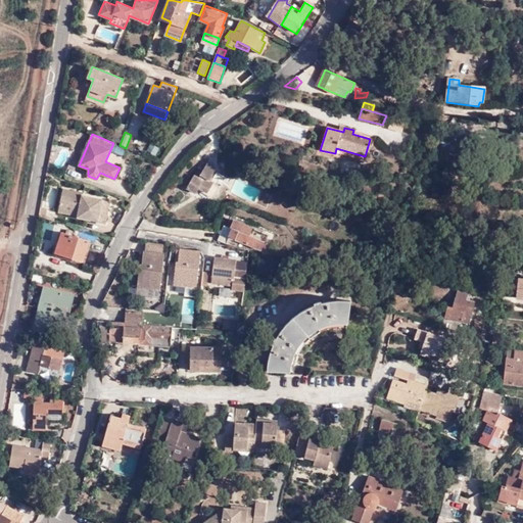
[(199,177),(195,175),(188,188),(197,193),(200,188),(216,196),(222,186),(219,185),(209,179),(215,171),(217,168),(208,162),(203,171),(199,177)]
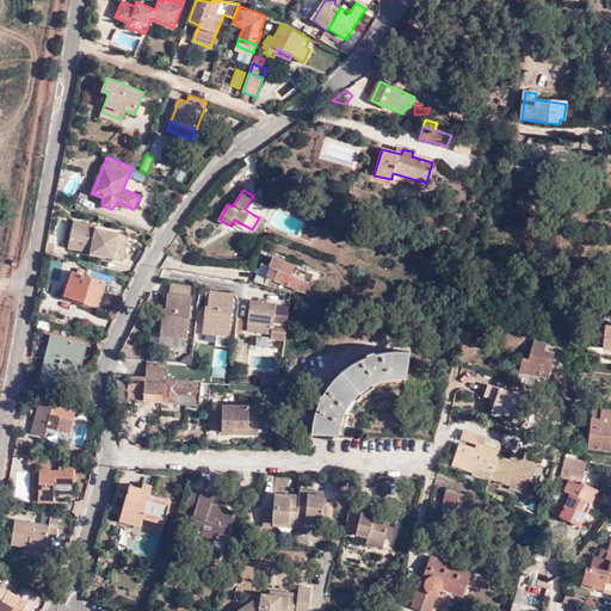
[(253,208),(255,203),(251,199),(245,209),(255,216),(259,211),(253,208)]
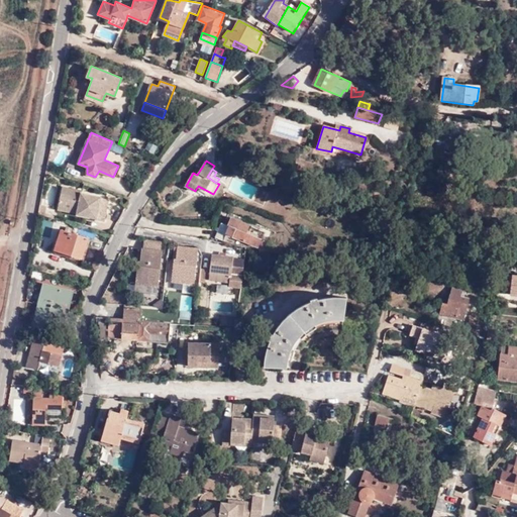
[(79,206),(77,213),(77,214),(97,219),(105,221),(109,201),(101,199),(101,197),(88,194),(82,192),(82,191),(62,186),(59,201),(79,206)]
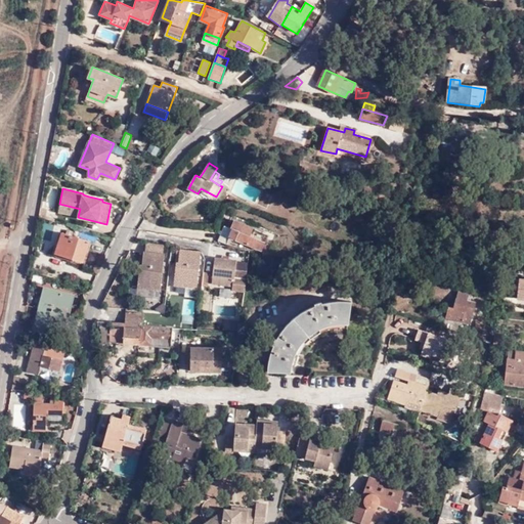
[(58,211),(78,216),(80,209),(59,204),(58,211)]
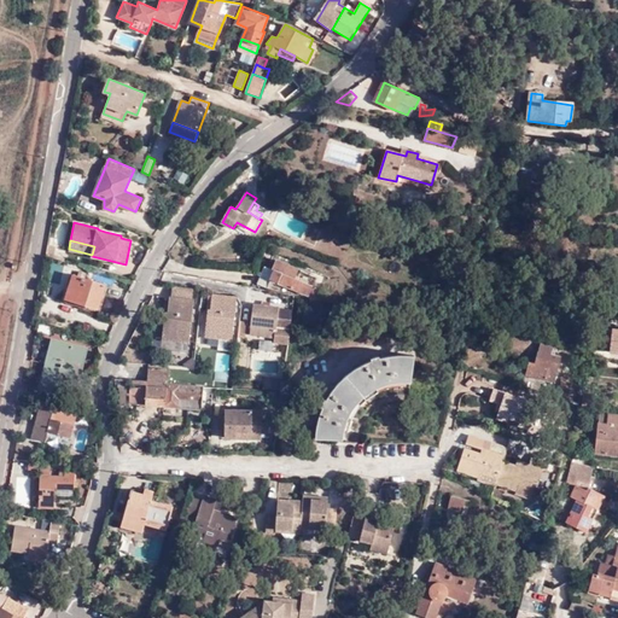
[(57,246),(47,244),(46,255),(54,257),(57,246)]
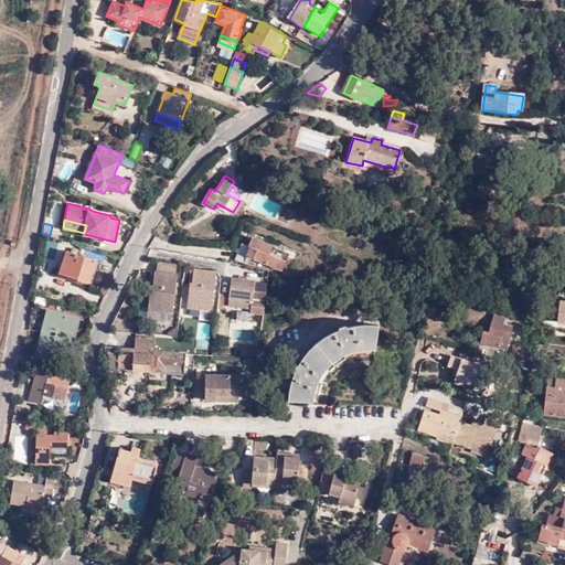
[(251,246),(247,254),(281,269),(286,260),(269,254),(273,246),(253,237),(248,245),(251,246)]
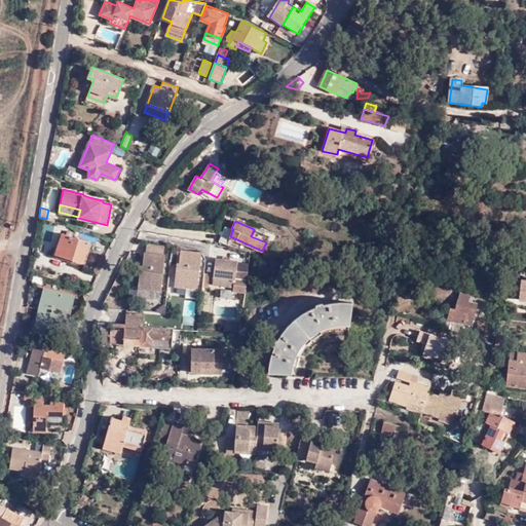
[(226,245),(230,236),(233,229),(231,228),(224,226),(218,241),(226,245)]
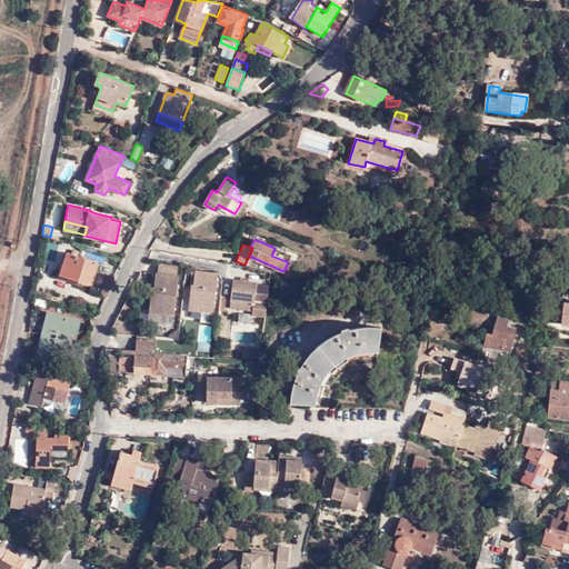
[(276,248),(273,256),(289,261),(291,253),(276,248)]
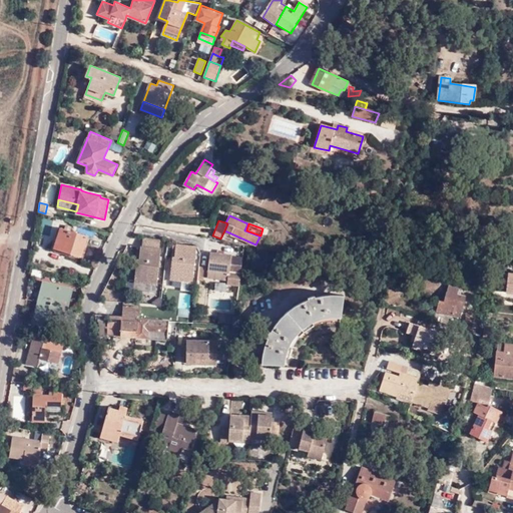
[(87,235),(61,228),(55,247),(81,255),(87,235)]
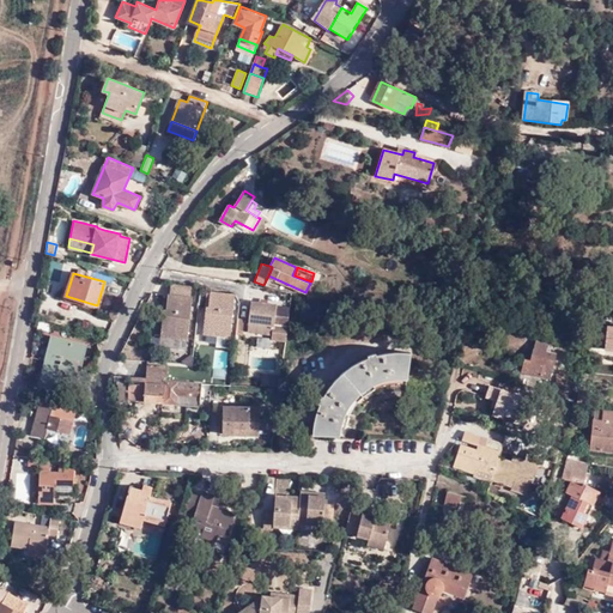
[(163,337),(187,340),(193,297),(190,297),(192,285),(171,284),(170,293),(168,293),(163,337)]
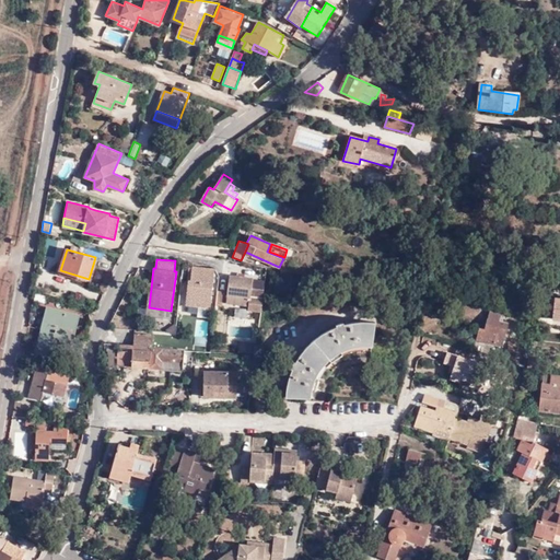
[(197,306),(210,307),(214,269),(193,267),(190,280),(188,280),(185,305),(197,306)]
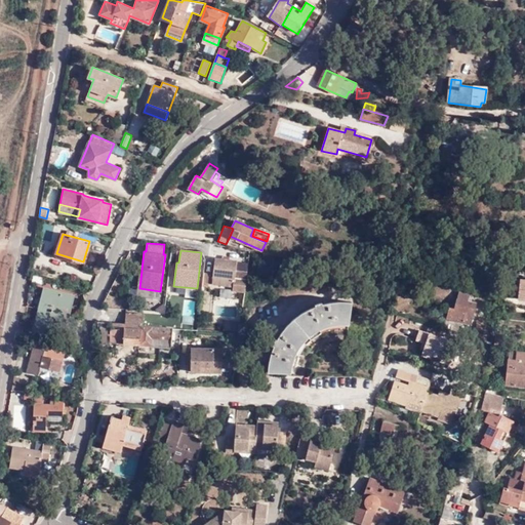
[(233,291),(244,293),(248,264),(237,261),(237,260),(215,257),(213,277),(234,279),(234,285),(233,291)]
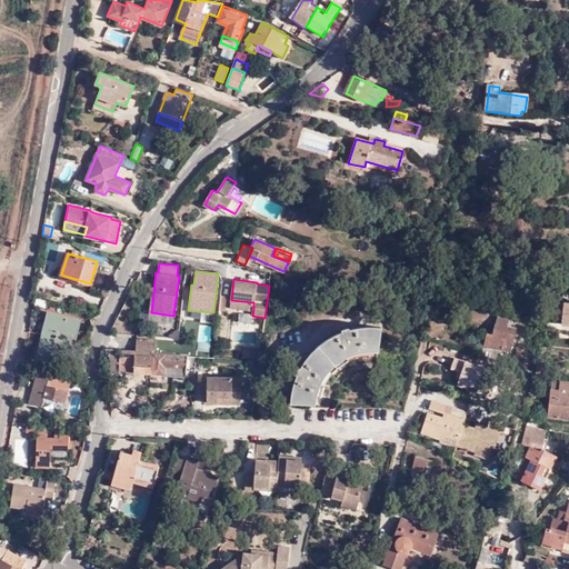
[(230,307),(253,309),(253,302),(231,300),(230,307)]
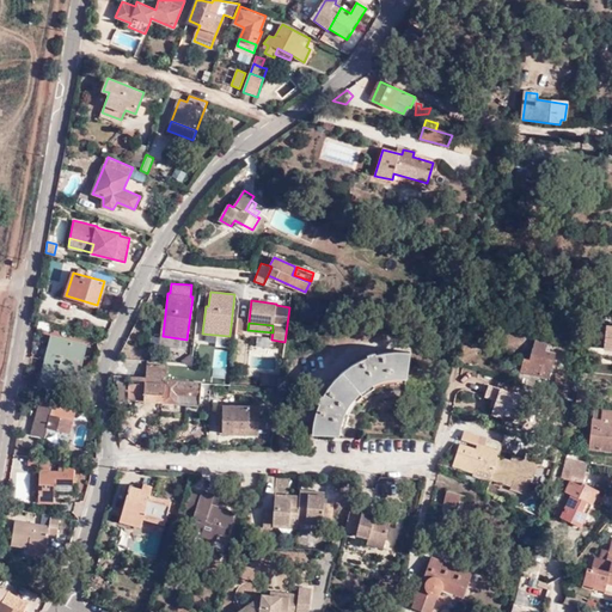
[(230,336),(215,335),(213,344),(228,347),(230,336)]
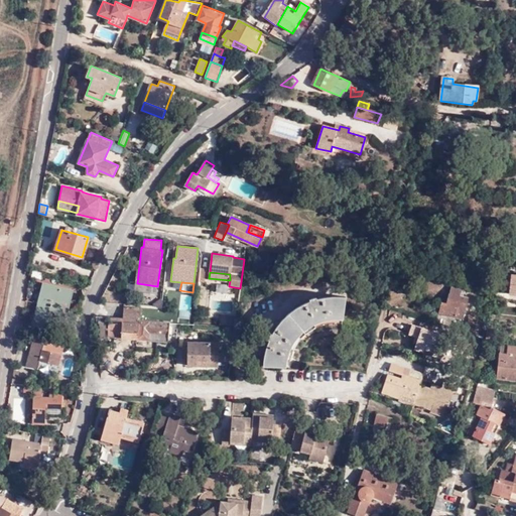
[(41,290),(38,302),(65,309),(70,290),(46,284),(44,291),(41,290)]
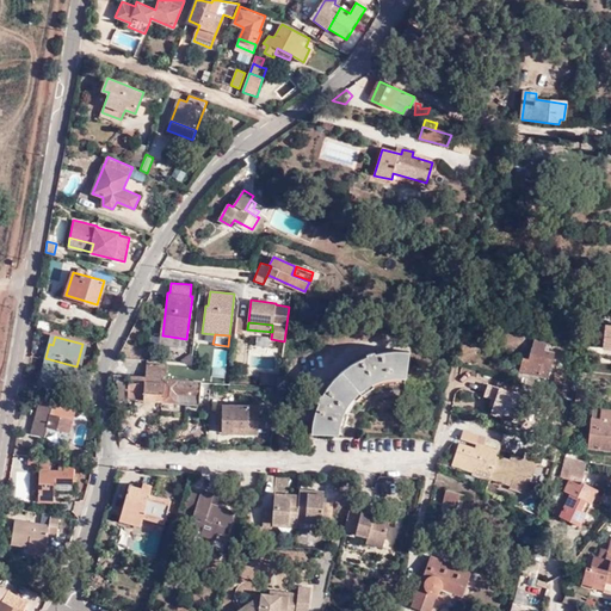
[(530,360),(525,359),(522,372),(547,378),(553,355),(544,352),(545,345),(535,343),(530,360)]
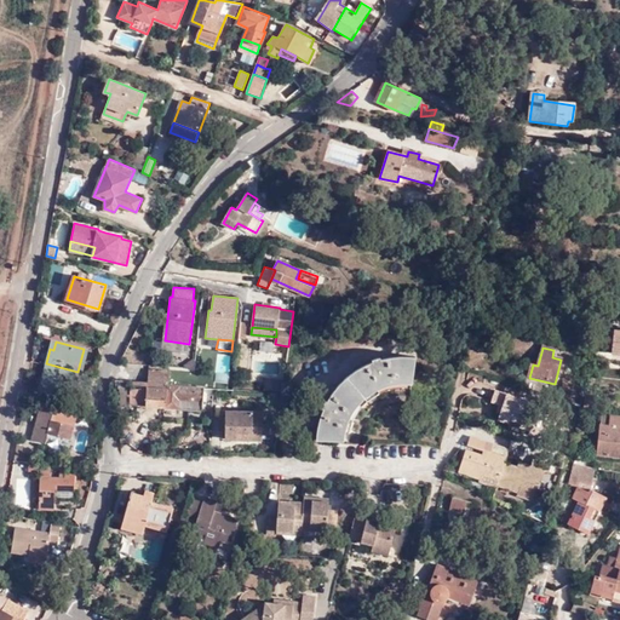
[(315,428),(313,437),(340,442),(345,428),(346,424),(349,418),(352,413),(359,406),(365,400),(368,397),(374,394),(379,391),(384,389),(394,385),(405,383),(409,383),(409,357),(399,357),(390,359),(378,361),(365,366),(359,368),(345,380),(340,385),(334,391),(328,400),(325,405),(321,412),(319,418),(315,428)]
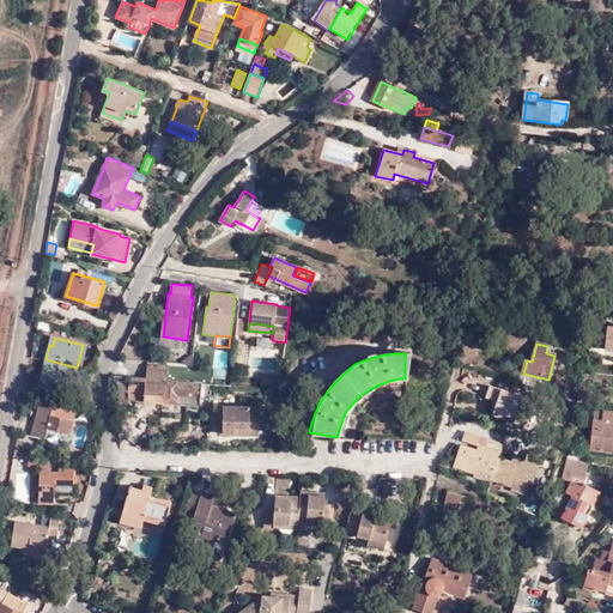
[(77,368),(46,359),(41,376),(46,377),(43,386),(70,393),(77,368)]
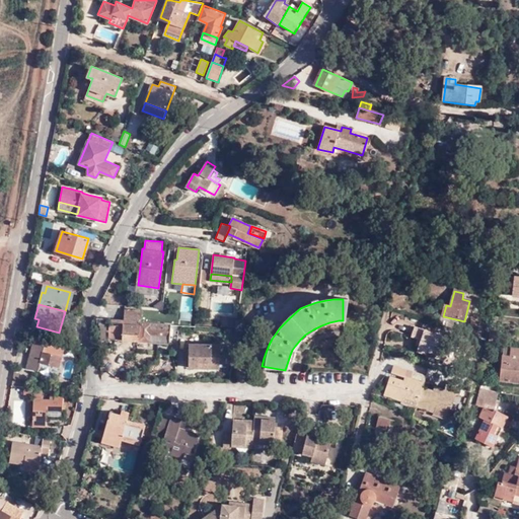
[(125,309),(124,319),(141,321),(142,310),(125,309)]
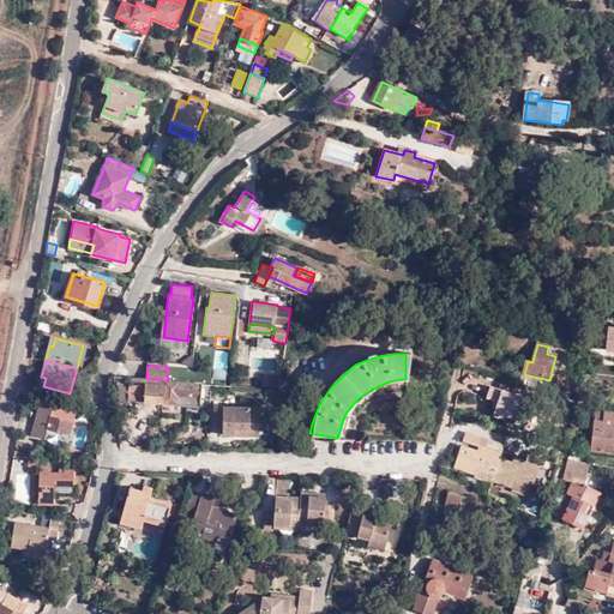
[(262,386),(281,389),(282,377),(263,374),(262,386)]
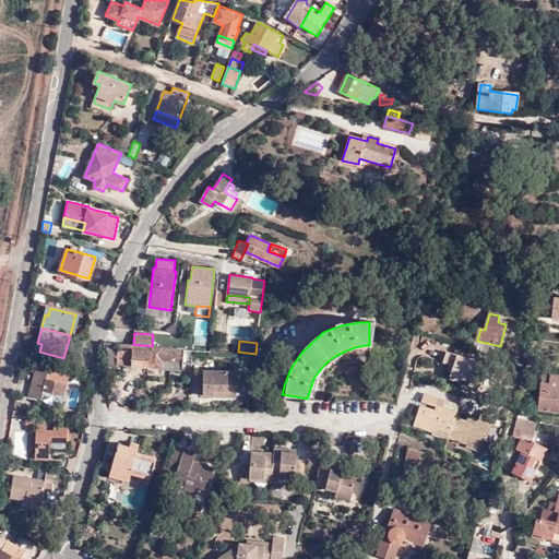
[(121,346),(114,345),(111,367),(120,367),(120,366),(121,346)]
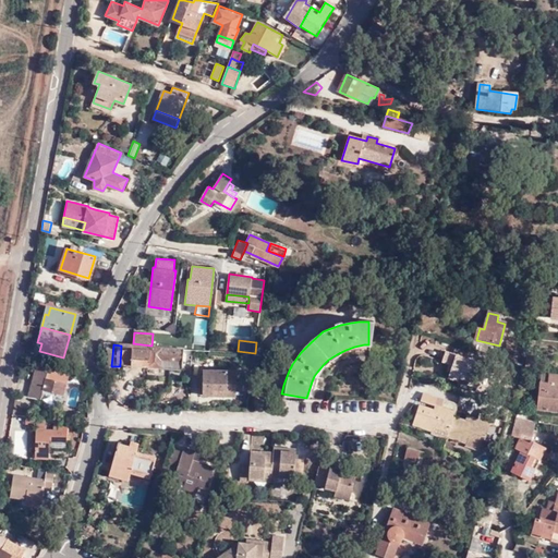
[(184,350),(121,346),(120,365),(182,370),(184,350)]
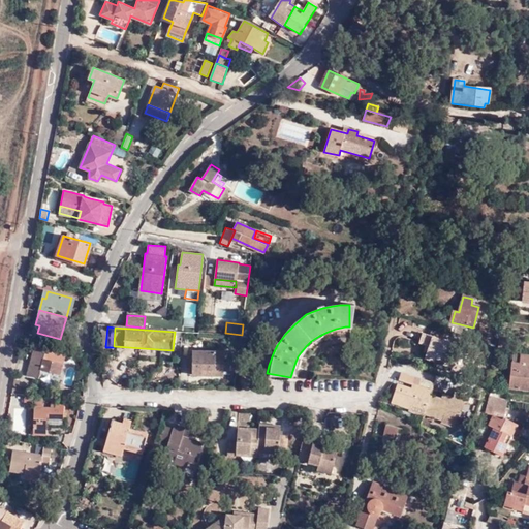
[(442,363),(448,344),(419,334),(416,344),(424,346),(422,352),(425,354),(424,356),(433,360),(442,363)]
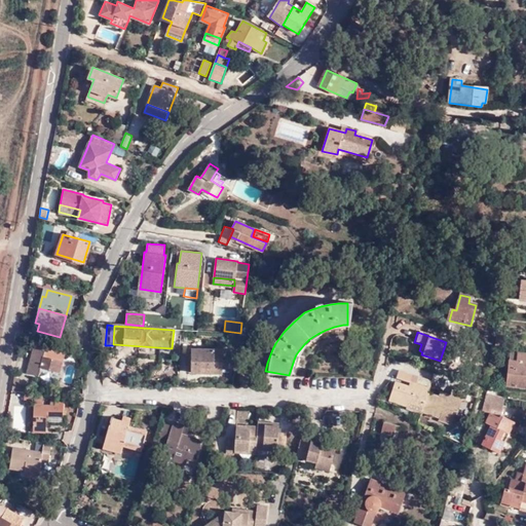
[(504,334),(497,332),(495,339),(503,341),(504,334)]
